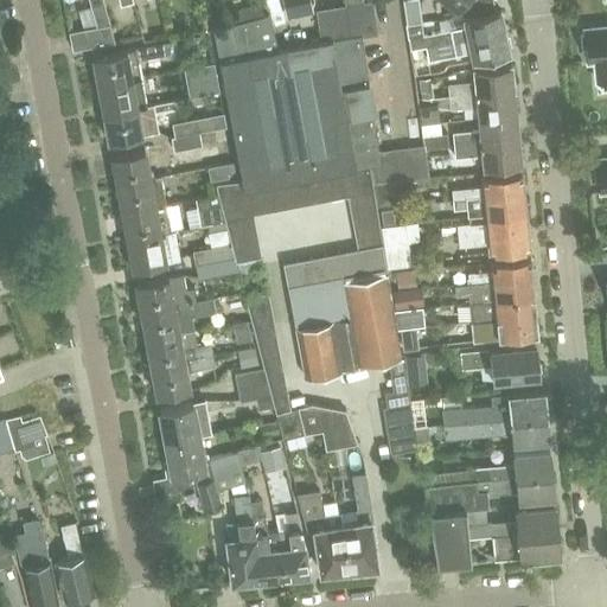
[(88,0),(96,25),(82,27),(85,46),(114,42),(109,23),(102,0),(88,0)]
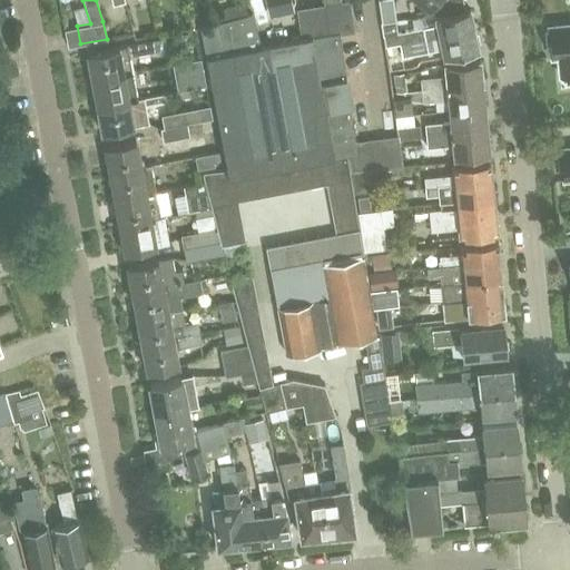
[(341,0),(323,0),(324,5),(326,16),(328,33),(340,32),(340,35),(354,31),(350,0),(341,1),(341,0)]
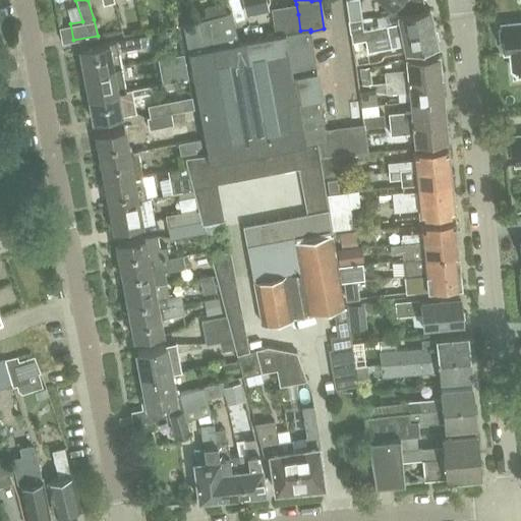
[(345,0),(347,9),(359,8),(357,0),(345,0)]
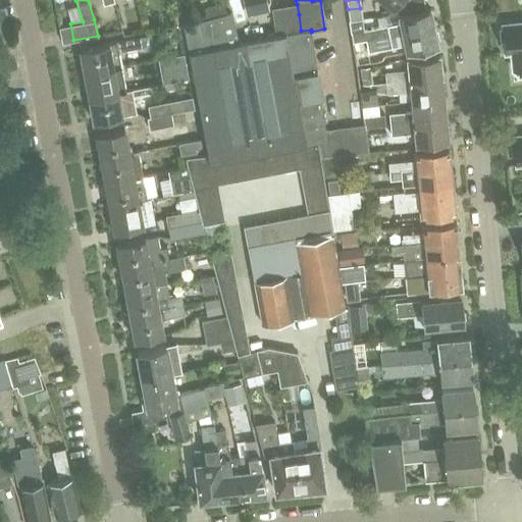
[(429,7),(425,8),(422,0),(408,0),(409,0),(401,6),(402,8),(401,12),(397,13),(399,20),(372,27),(351,32),(353,42),(367,39),(367,40),(400,33),(400,35),(413,32),(412,28),(422,25),(423,29),(433,27),(429,7)]
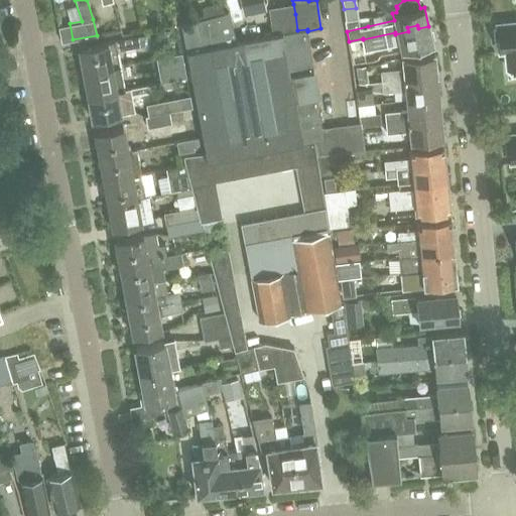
[(221,1),(199,7),(203,18),(224,13),(221,1)]
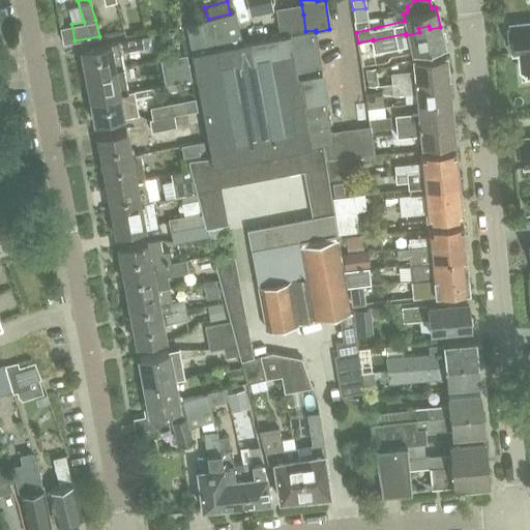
[(301,4),(275,8),(277,20),(303,15),(301,4)]
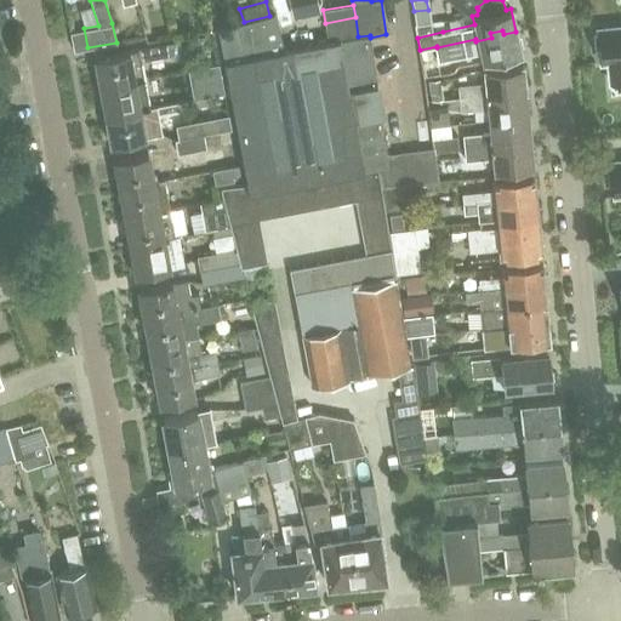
[(429,21),(428,10),(414,11),(415,23),(429,21)]
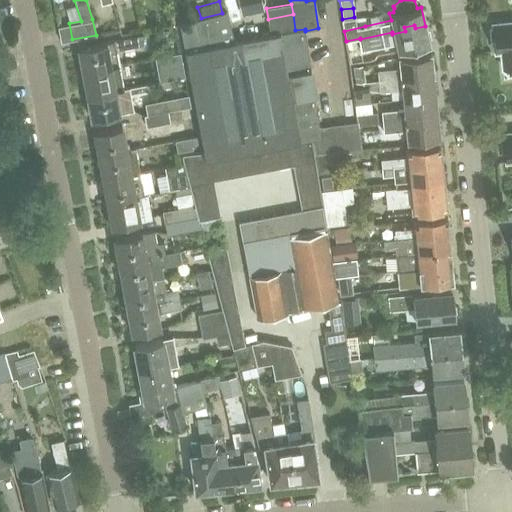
[(201,18),(179,24),(197,118),(293,100),(314,95),(311,69),(288,74),(280,32),(270,34),(235,41),(227,11),(222,13),(201,18)]
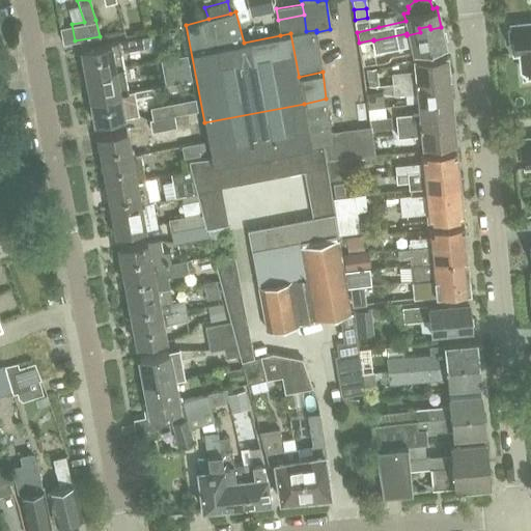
[(304,15),(278,20),(280,35),(290,33),(306,31),(304,15)]
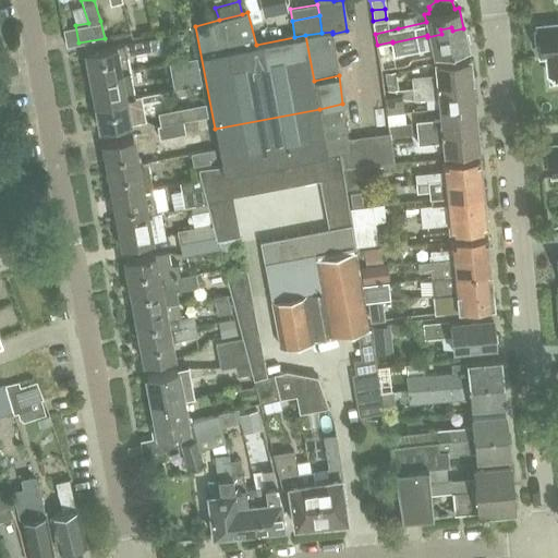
[(557,22),(537,25),(537,29),(533,29),(534,44),(540,44),(541,56),(546,55),(547,73),(557,71),(557,22)]
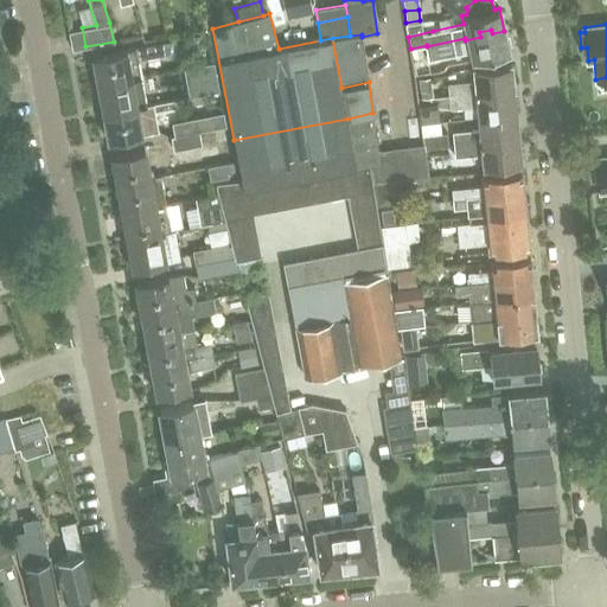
[(508,51),(504,31),(492,33),(491,30),(479,32),(480,37),(465,40),(465,38),(427,46),(429,57),(468,49),(471,59),(508,51)]
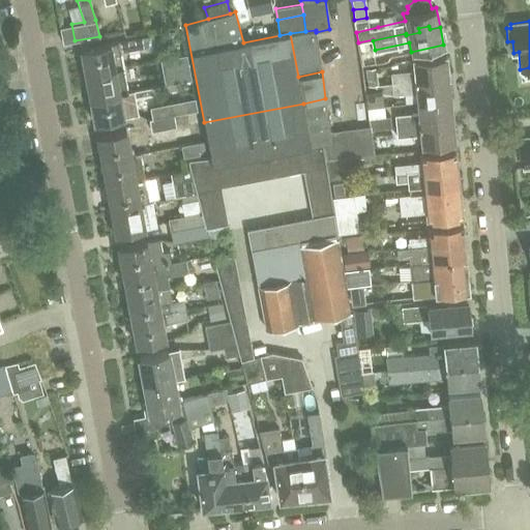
[(305,31),(290,33),(298,77),(322,71),(321,68),(316,32),(316,30),(305,31)]
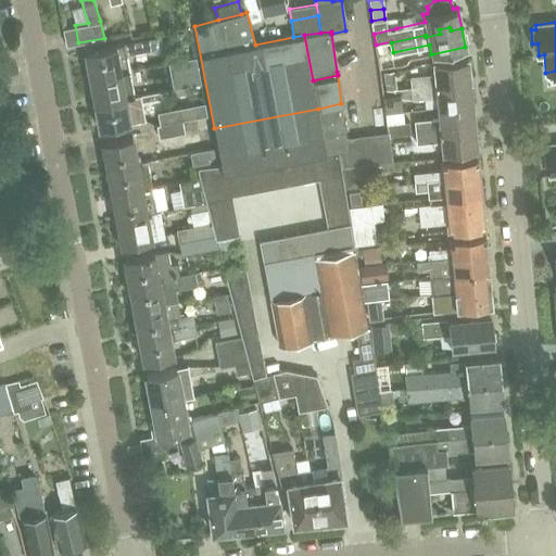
[(140,40),(114,46),(84,51),(89,77),(128,70),(126,54),(155,49),(153,38),(140,40)]
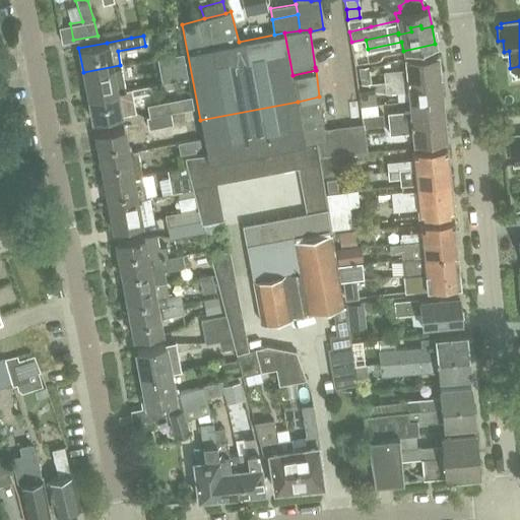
[(184,53),(171,55),(174,70),(186,68),(184,53)]
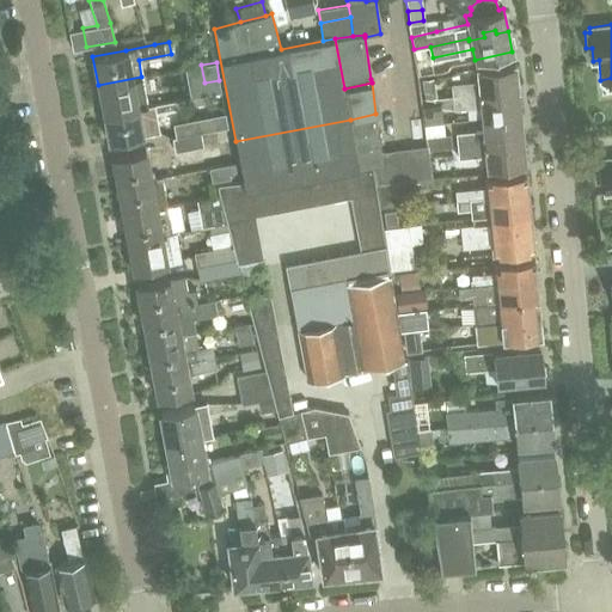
[(451,83),(452,96),(516,90),(514,63),(476,68),(478,80),(451,83)]
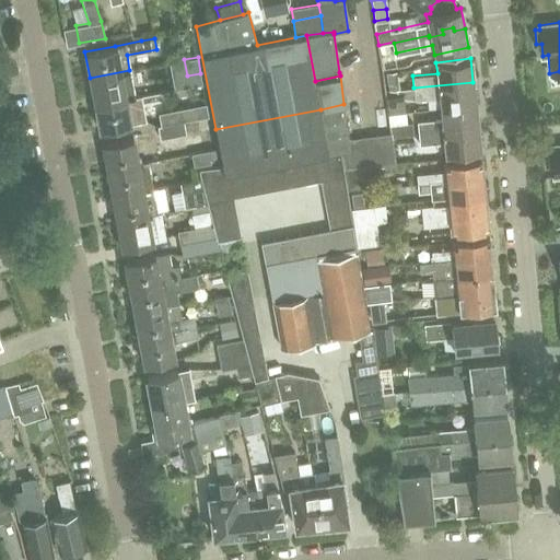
[(90,78),(95,104),(126,97),(135,96),(129,70),(90,78)]
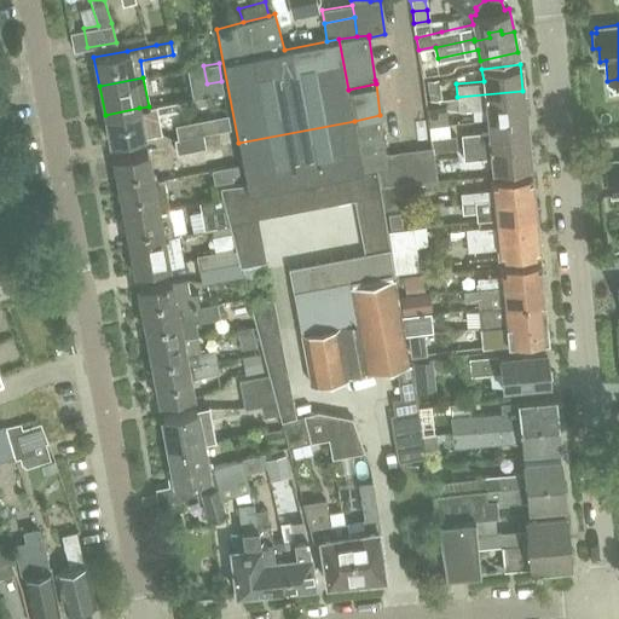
[(439,77),(427,80),(428,92),(429,92),(439,91),(441,91),(439,77)]
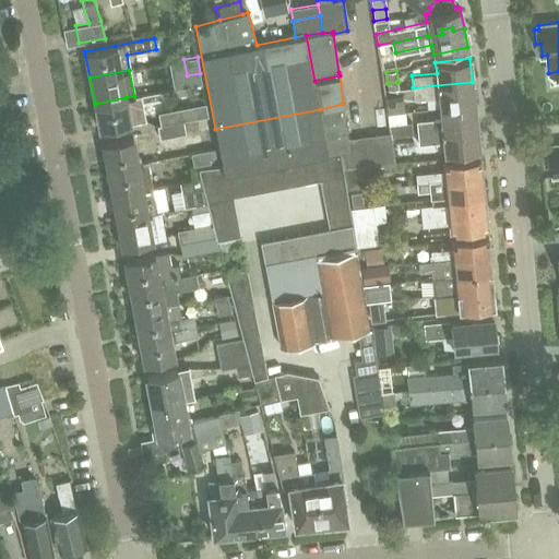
[(474,104),(472,82),(413,87),(396,90),(396,94),(396,96),(403,97),(414,98),(440,96),(441,107),(474,104)]
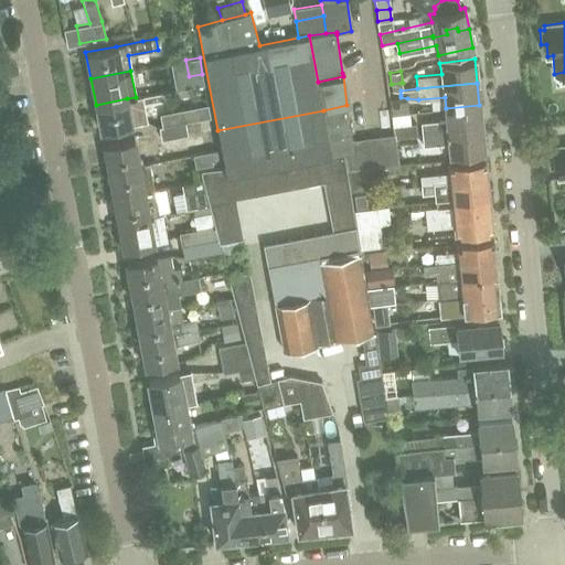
[(136,97),(127,98),(96,105),(100,131),(131,125),(148,123),(144,103),(162,99),(161,93),(136,97)]
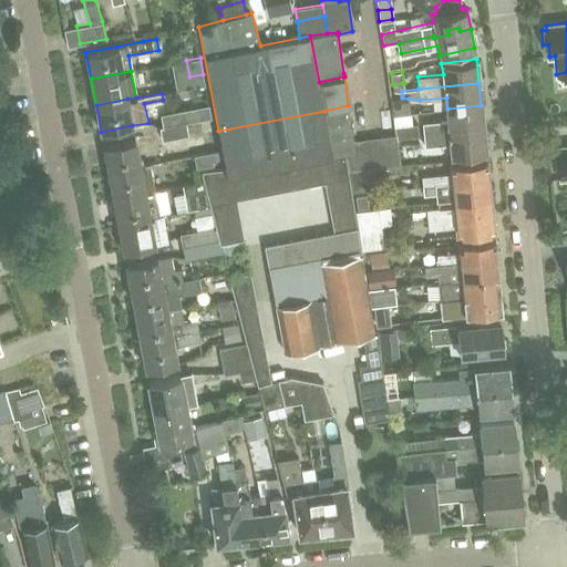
[(402,95),(391,98),(393,114),(411,112),(409,99),(402,98),(402,95)]
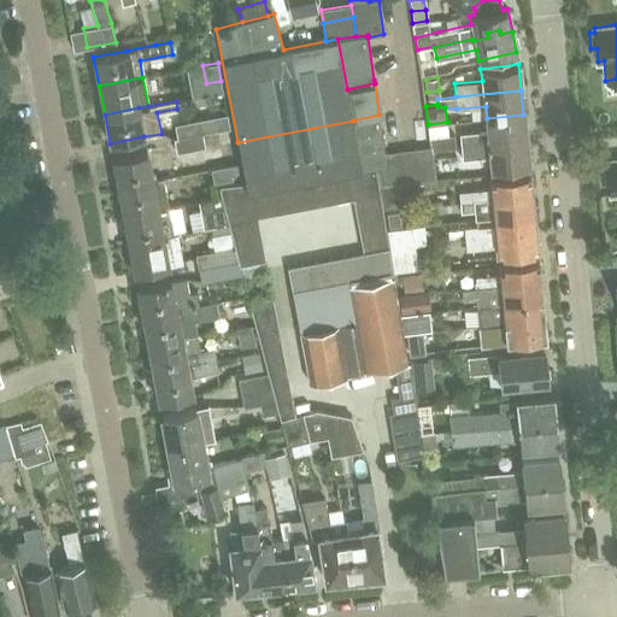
[(203,133),(217,130),(229,128),(227,115),(175,124),(177,137),(177,139),(203,133)]
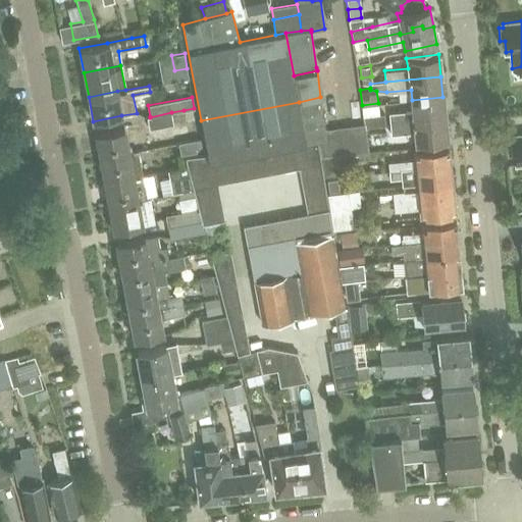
[(320,97),(299,102),(307,144),(318,142),(319,142),(327,140),(325,129),(320,97)]
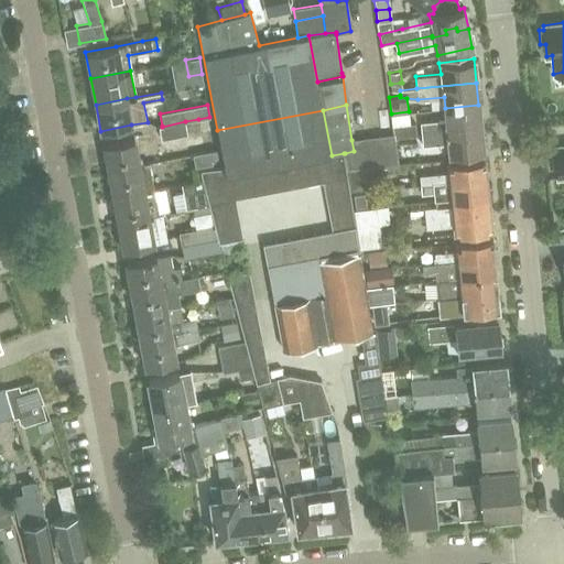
[(421,134),(480,128),(478,105),(445,108),(446,119),(420,122),(421,134)]
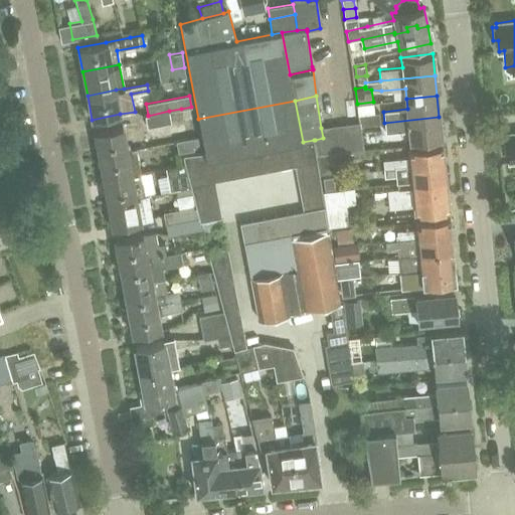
[(295,101),(198,119),(205,153),(206,160),(228,156),(239,153),(251,151),(264,149),(275,147),(297,143),(303,142),(295,101)]
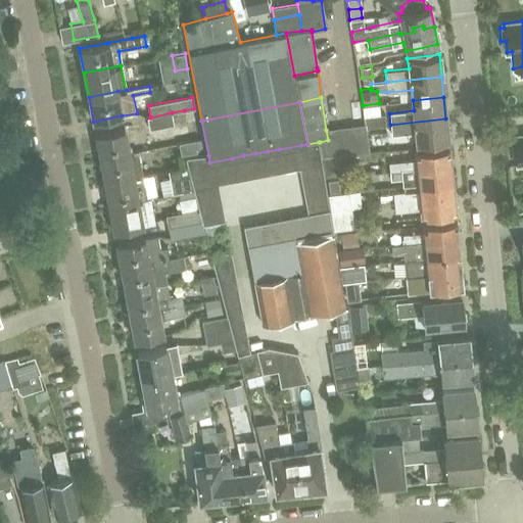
[(196,123),(194,108),(184,110),(187,124),(196,123)]
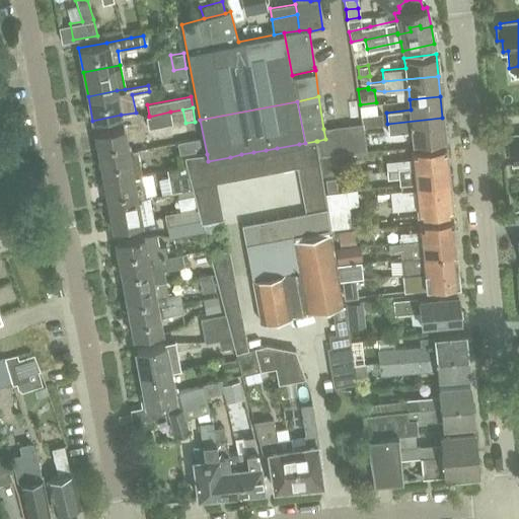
[(149,117),(149,116),(146,117),(148,128),(172,124),(170,112),(149,117)]
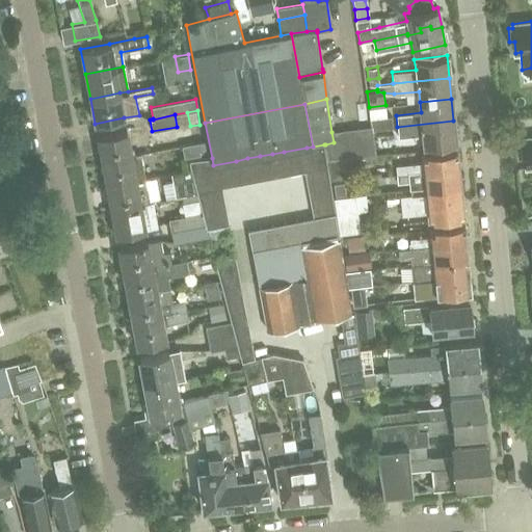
[(392,116),(370,118),(371,126),(372,130),(393,127),(392,116)]
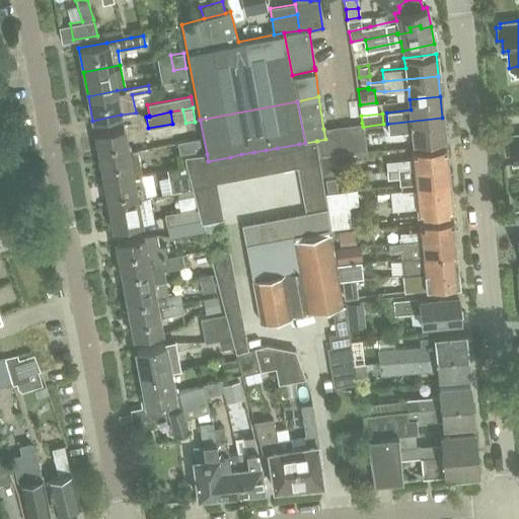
[(444,139),(442,118),(387,124),(388,134),(412,132),(413,142),(444,139)]
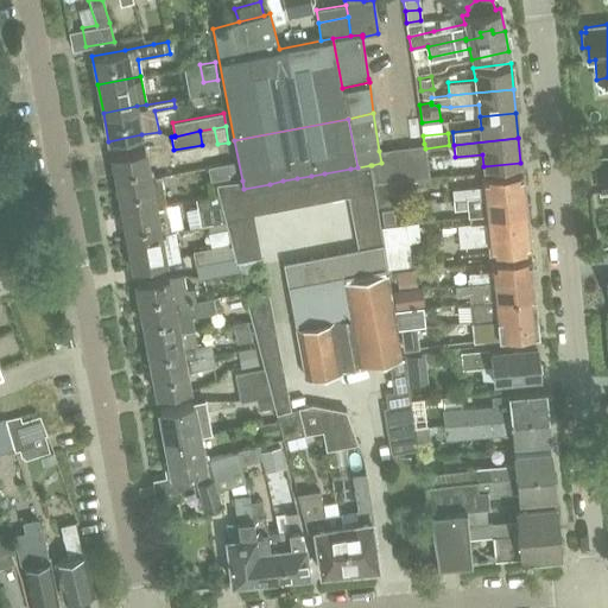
[(424,144),(397,147),(401,179),(429,176),(425,149),(424,144)]
